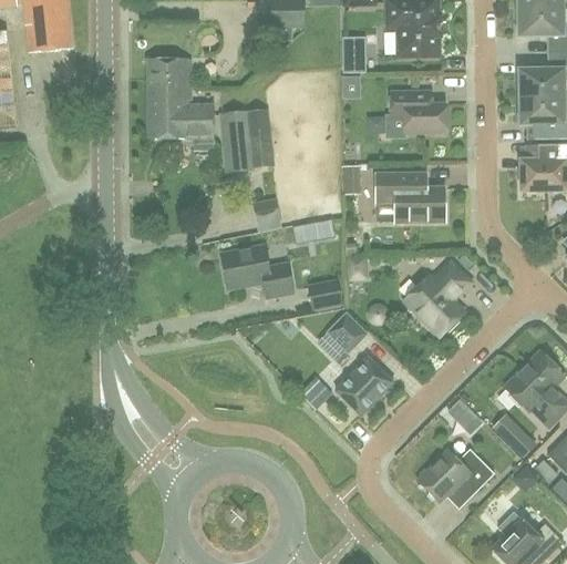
[(29,51),(72,48),(66,0),(0,0),(0,6),(4,6),(17,4),(17,0),(24,0),(29,51)]
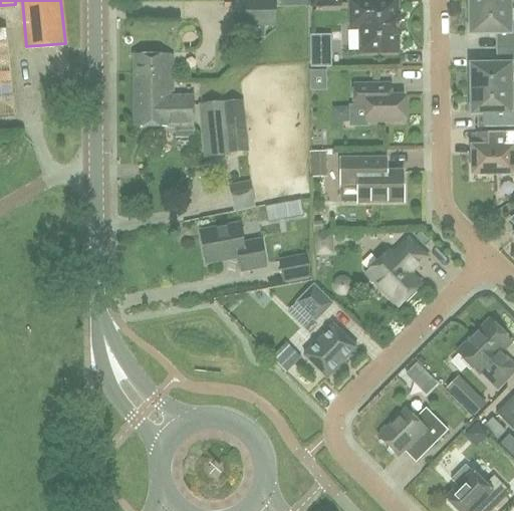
[(234,0),(234,21),(274,21),(273,0),(234,0)]
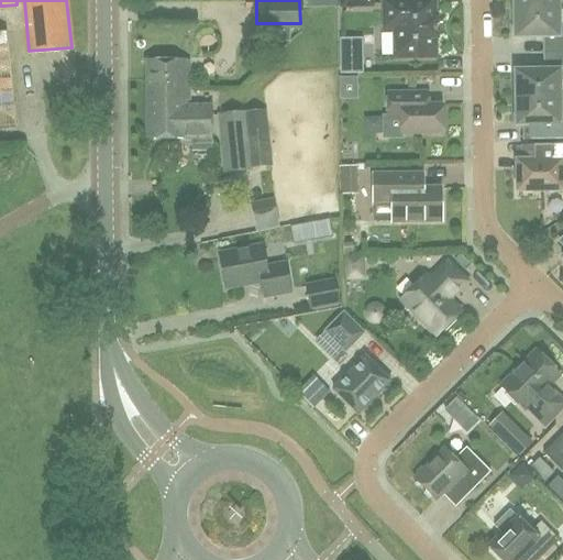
[(433,0),(386,0),(386,24),(396,24),(397,53),(434,52),(434,36),(439,36),(439,15),(433,15),(433,0)]
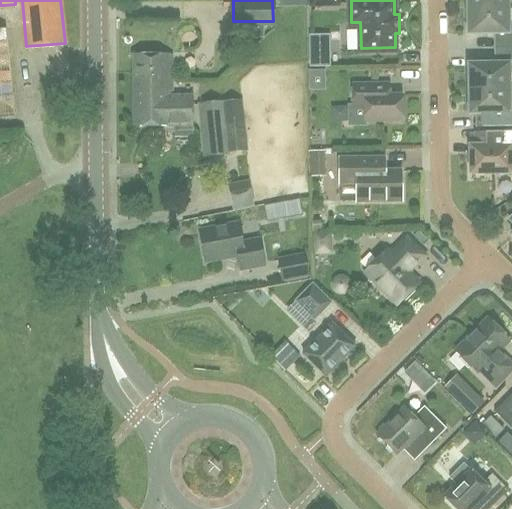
[(508,6),(467,7),(468,32),(495,31),(495,46),(511,45),(511,21),(509,21),(508,6)]
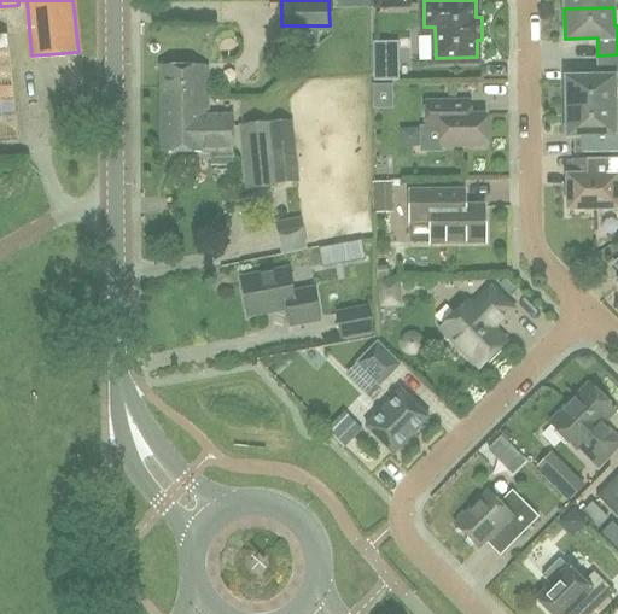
[(0,139),(18,138),(7,31),(0,31),(0,139)]
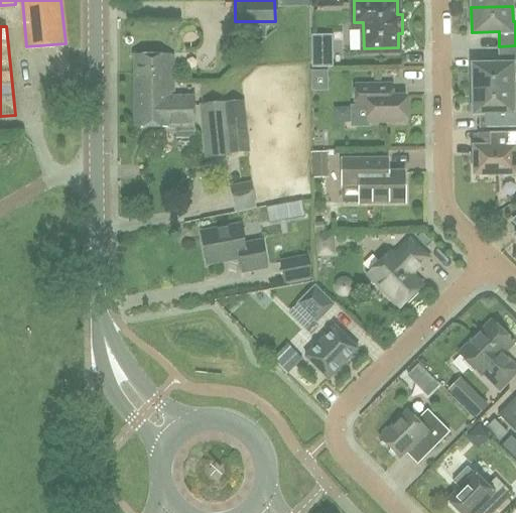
[(333,66),(333,32),(311,33),(311,63),(311,66),(333,66)]
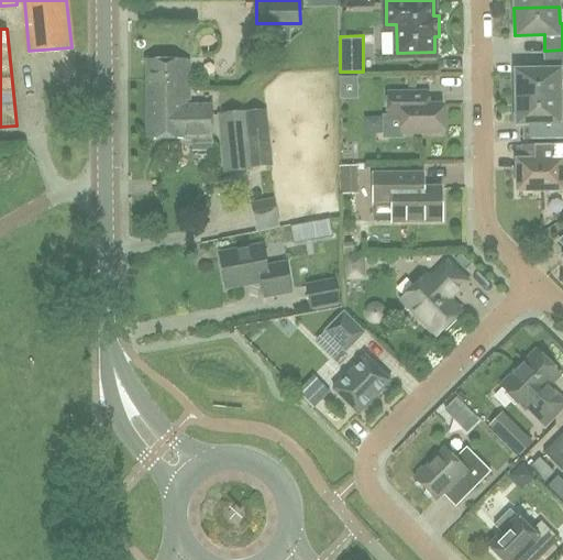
[(544,67),(515,68),(516,96),(561,95),(560,78),(562,78),(562,50),(544,51),(544,67)]
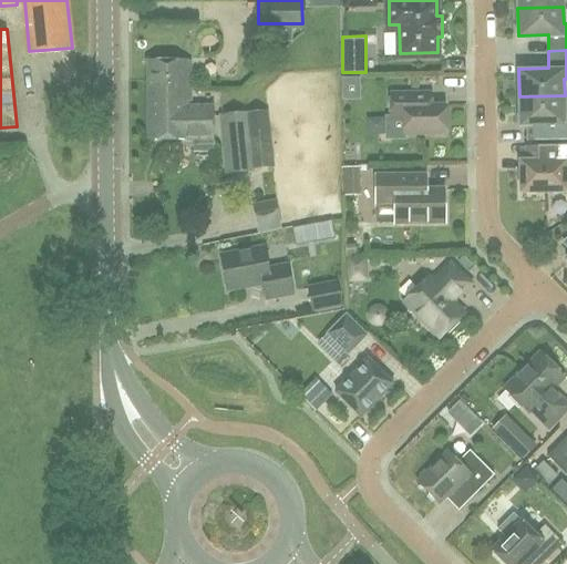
[(176,85),(191,85),(189,73),(189,61),(184,61),(184,58),(146,59),(146,77),(167,75),(167,78),(168,78),(169,79),(172,80),(174,81),(176,85)]
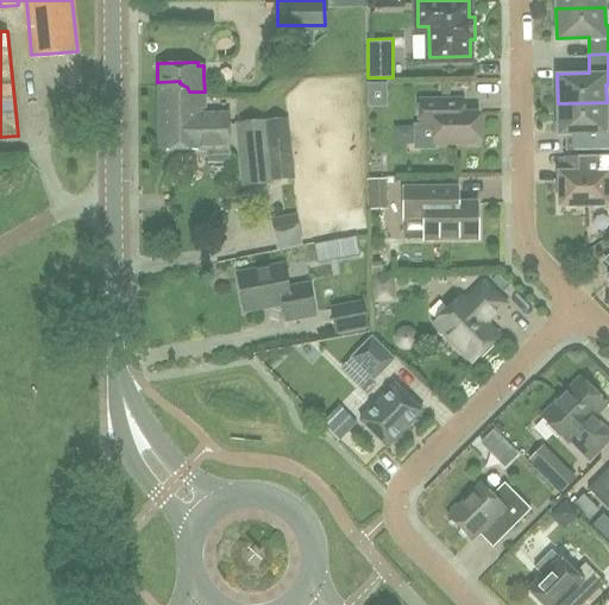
[(157,82),(158,138),(158,147),(230,146),(230,109),(205,111),(205,92),(189,92),(187,87),(184,86),(182,84),(181,83),(180,83),(180,81),(157,82)]
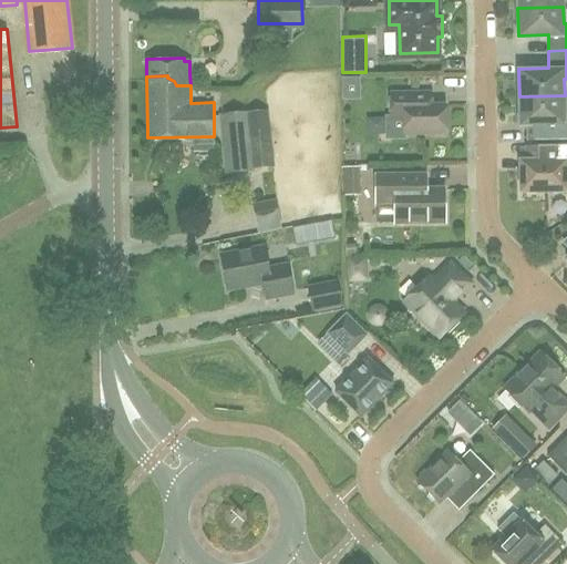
[(404,114),(404,131),(444,130),(444,103),(431,103),(430,90),(419,90),(390,90),(391,114),(404,114)]
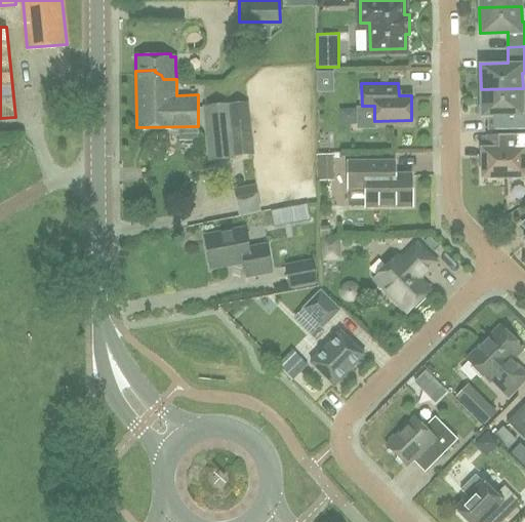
[(523,88),(481,89),(481,115),(488,114),(488,128),(509,128),(524,127),(524,103),(523,104),(523,88)]
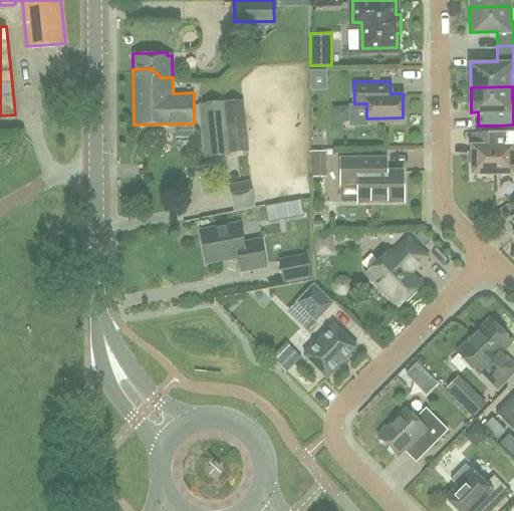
[(249,150),(243,98),(201,102),(206,155),(231,153),(231,151),(238,151),(249,150)]
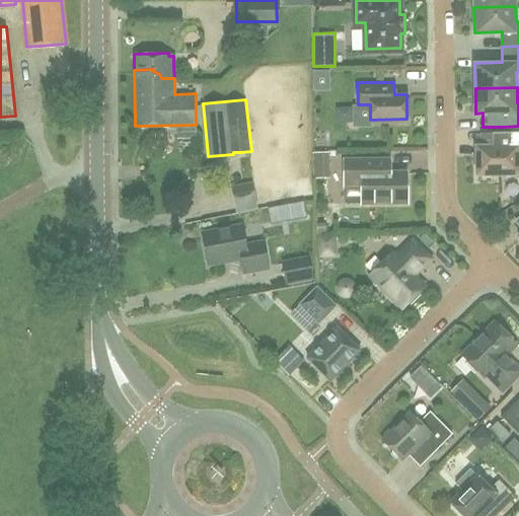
[(480,133),(482,145),(476,146),(476,154),(476,161),(476,174),(518,172),(518,167),(518,156),(518,132),(504,132),(480,133)]
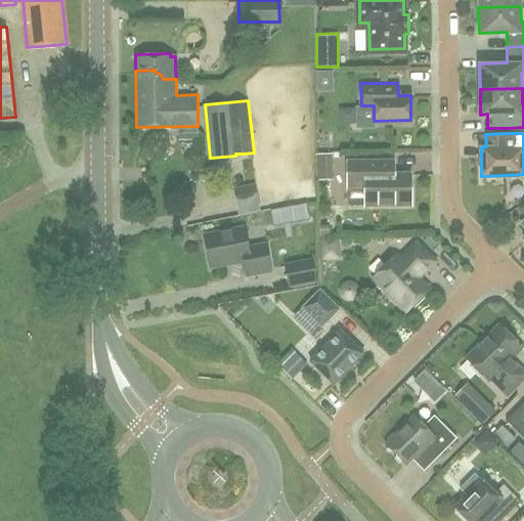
[(316,179),(334,178),(333,152),(315,153),(316,179)]
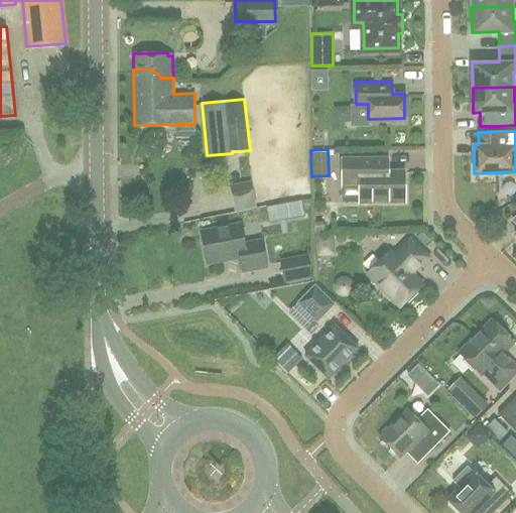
[(387,157),(343,157),(343,182),(360,182),(360,201),(405,200),(405,170),(387,170),(387,157)]
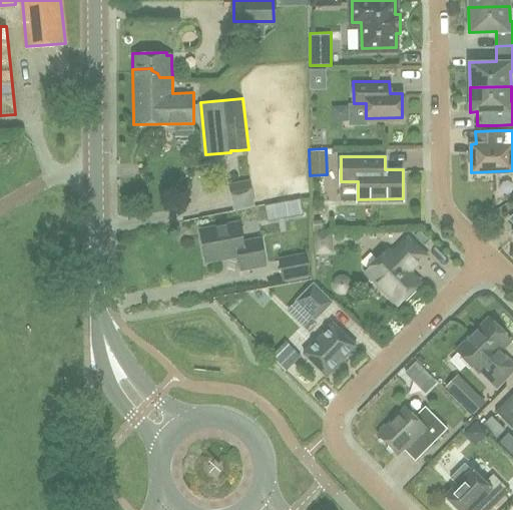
[(239,180),(237,160),(214,161),(215,181),(239,180)]
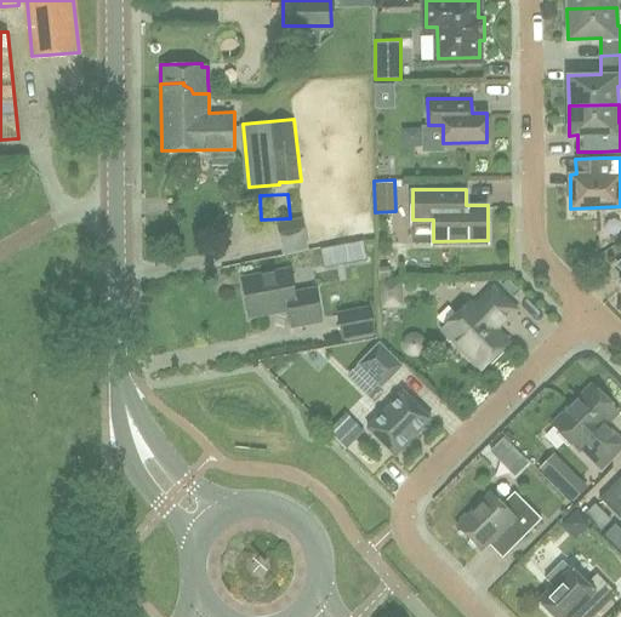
[(249,315),(288,307),(291,324),(319,319),(314,289),(292,292),(288,268),(241,276),(249,315)]
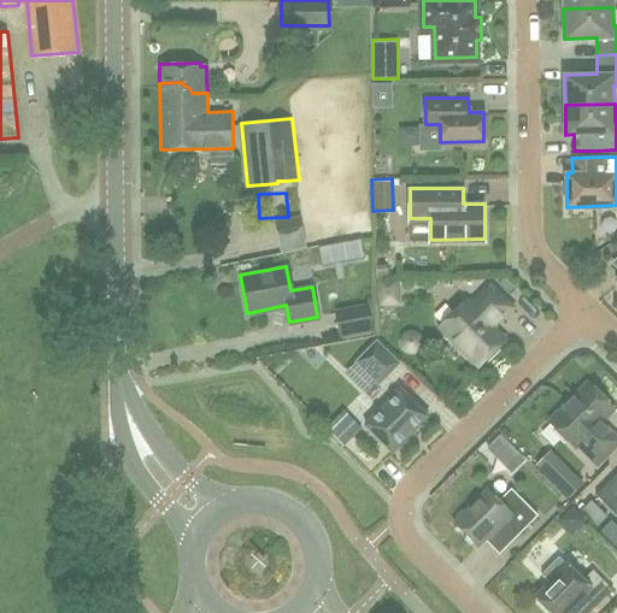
[(376,277),(377,305),(400,304),(399,276),(376,277)]
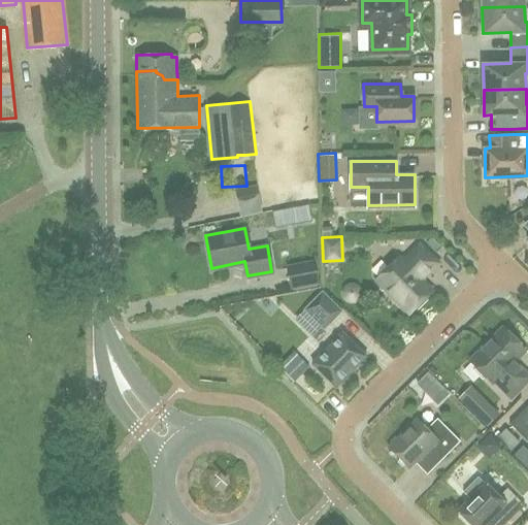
[(400,257),(377,280),(409,312),(432,289),(420,276),(422,273),(426,269),(428,271),(437,261),(420,243),(403,260),(400,257)]
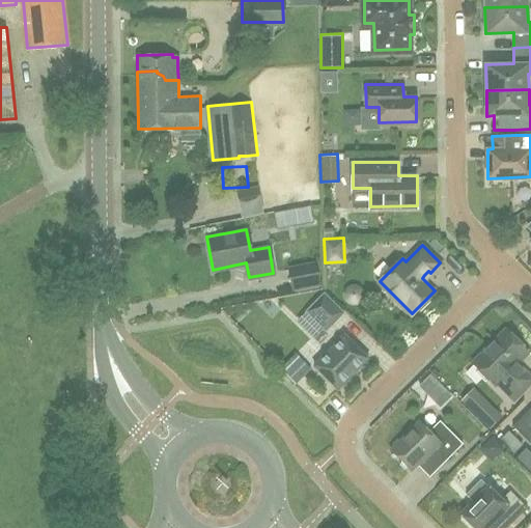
[(288,267),(292,287),(317,283),(314,261),(288,267)]
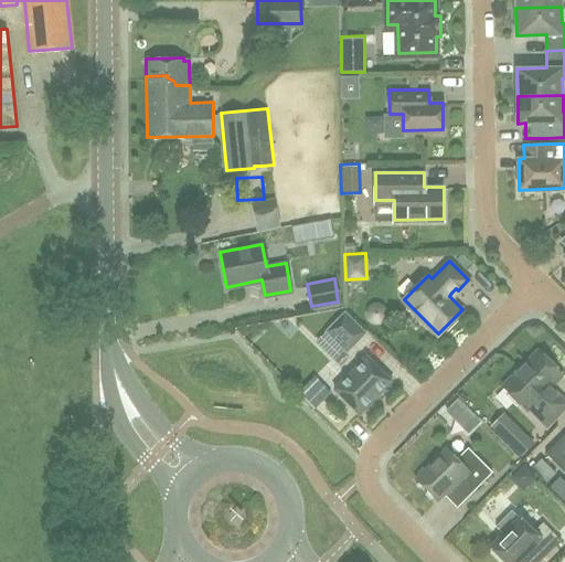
[(342,346),(347,351),(366,331),(345,310),(326,330),(342,346)]
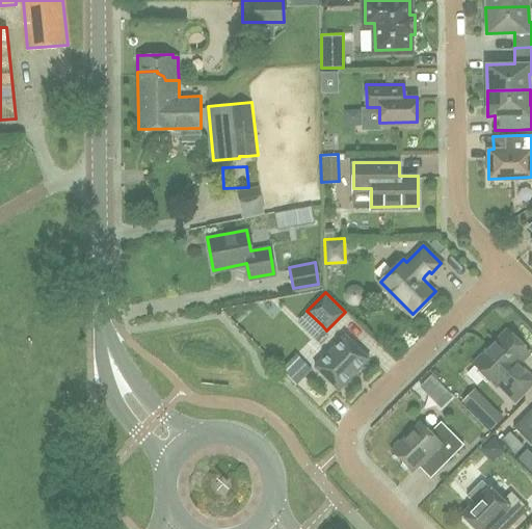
[(506,329),(473,363),(496,386),(499,382),(515,399),(531,381),(531,376),(517,363),(529,351),(506,329)]
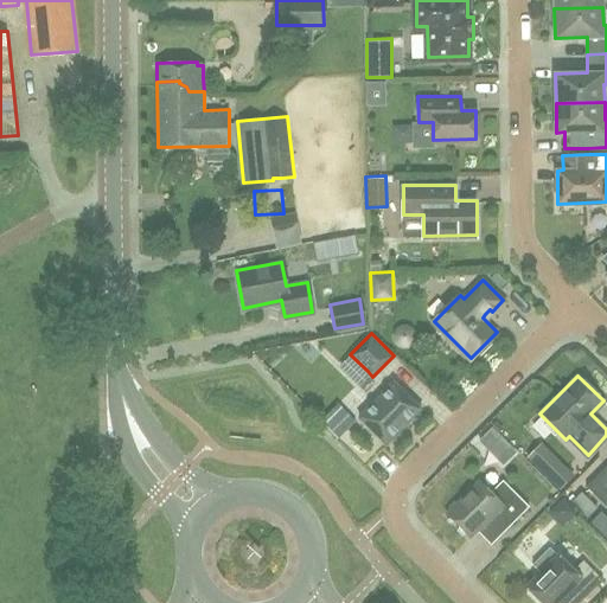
[(395,380),(359,416),(387,443),(422,408),(395,380)]
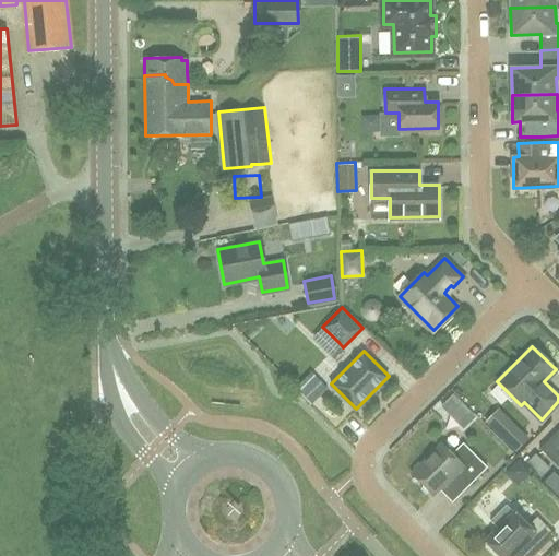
[(558,429),(539,447),(558,465),(558,464),(558,429)]
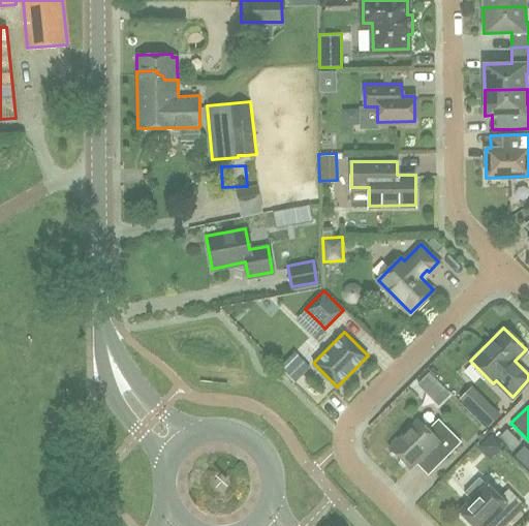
[(417,419),(390,446),(410,467),(432,445),(444,458),(462,440),(438,418),(428,428),(417,419)]
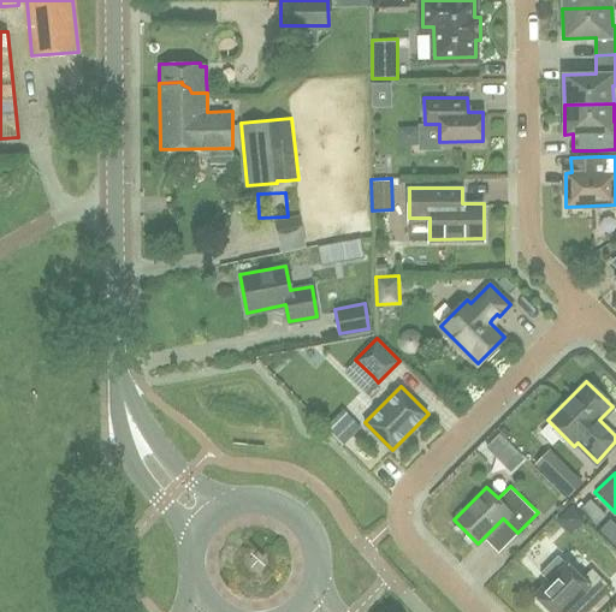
[(606,514),(590,497),(579,507),(596,524),(606,514)]
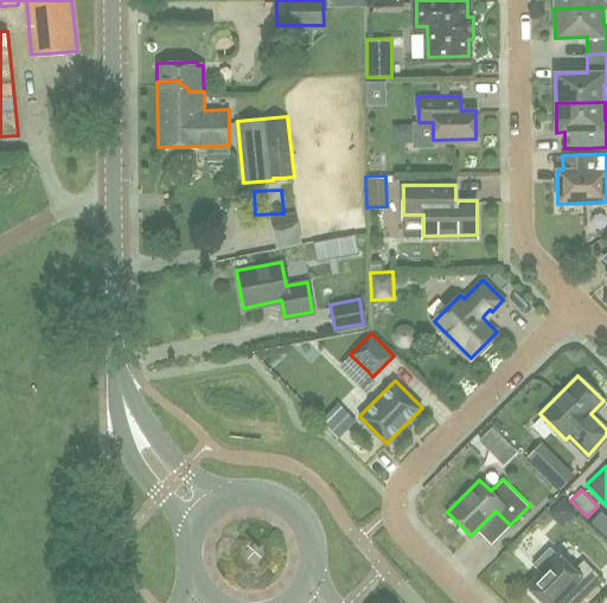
[(542,571),(526,587),(543,602),(554,602),(569,589),(581,601),(604,578),(583,558),(573,569),(558,555),(550,546),(534,563),(542,571)]
